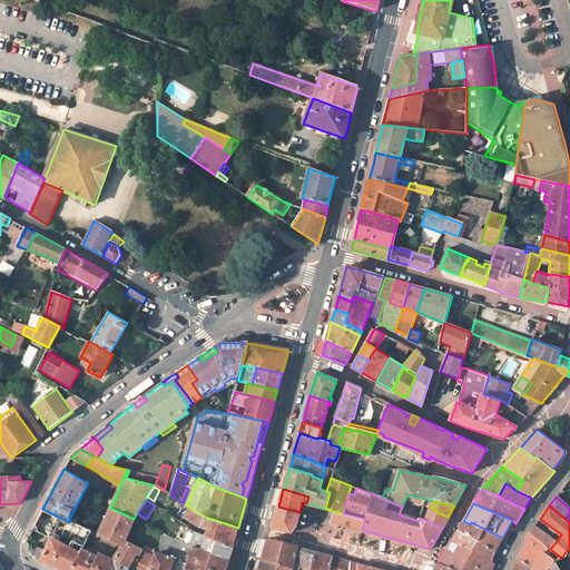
[(272,529),(291,532),(293,526),(295,526),(300,512),(278,507),(275,516),(272,529)]
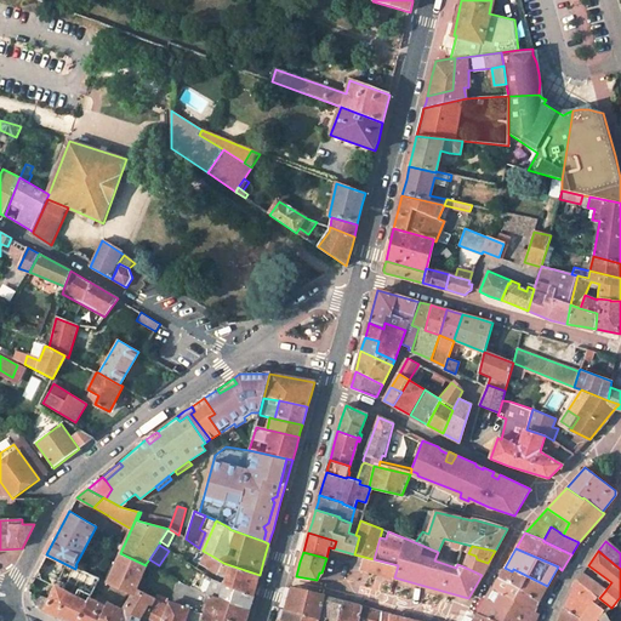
[(146,565),(120,553),(107,582),(132,594),(134,596),(136,590),(147,565),(146,565)]
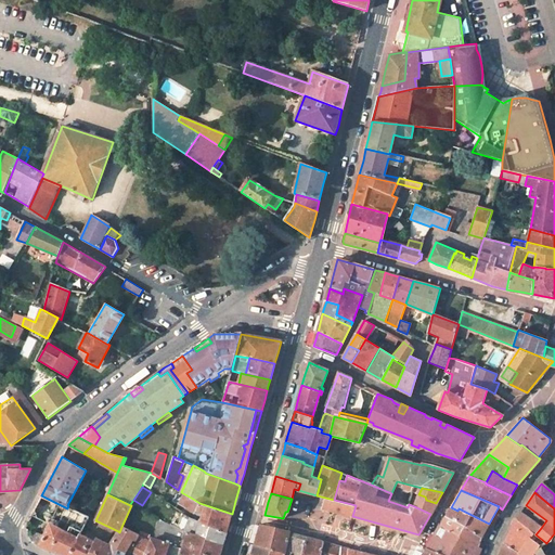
[(417,498),(414,506),(430,514),(436,503),(426,500),(425,497),(418,494),(417,498)]
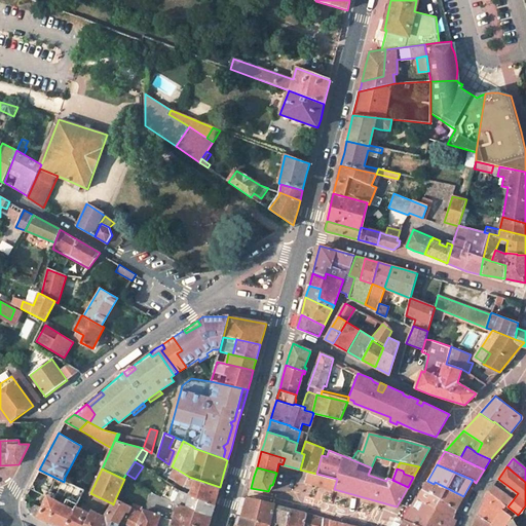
[(30,489),(46,497),(55,478),(39,470),(30,489)]
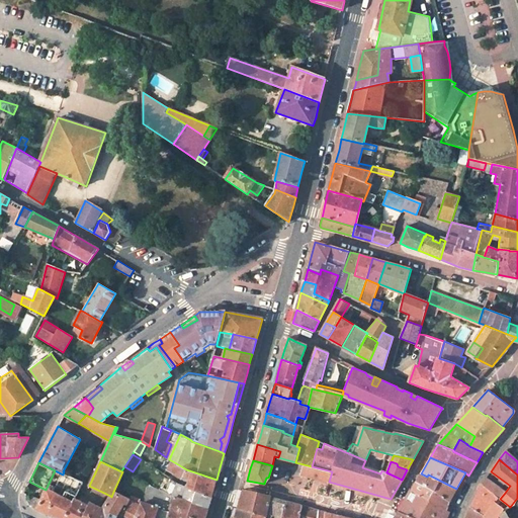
[(178,464),(174,473),(181,480),(182,477),(190,480),(186,488),(211,498),(213,490),(217,480),(186,469),(178,464)]
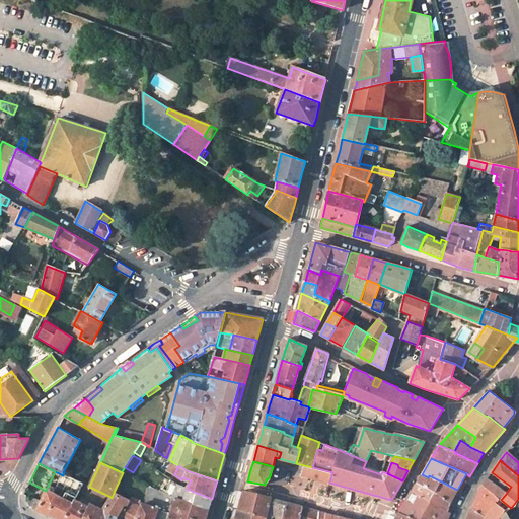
[(309,476),(329,483),(332,472),(312,467),(304,465),(302,473),(309,475),(309,476)]
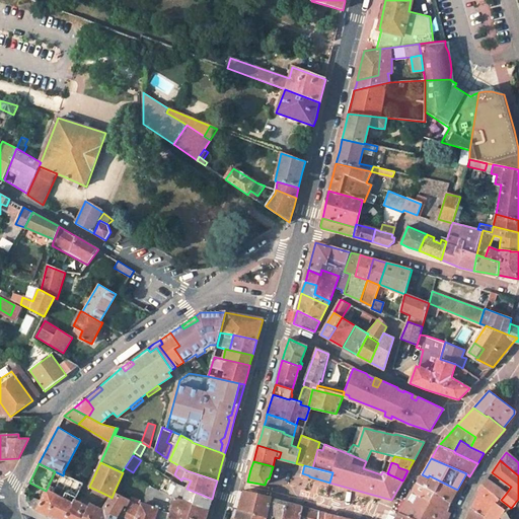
[(84,483),(64,472),(63,475),(55,471),(46,491),(42,501),(33,497),(29,503),(33,510),(56,518),(82,518),(88,507),(85,505),(76,501),(84,483)]
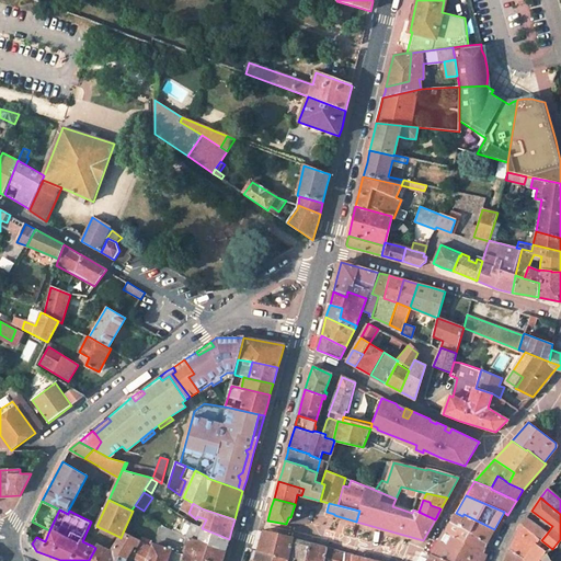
[(477,521),(464,514),(462,516),(456,513),(450,522),(470,531),(477,521)]
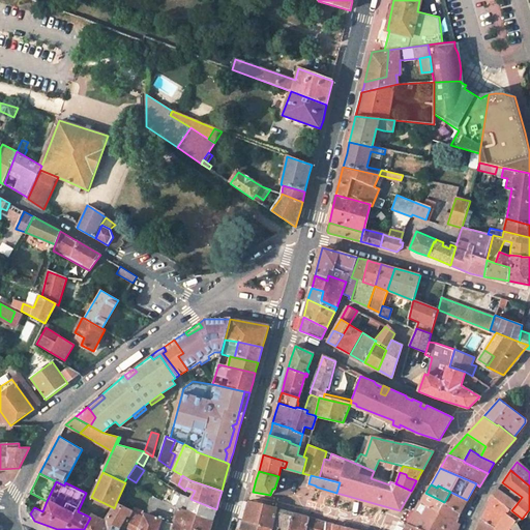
[(517,504),(498,489),(493,496),(511,510),(517,504)]
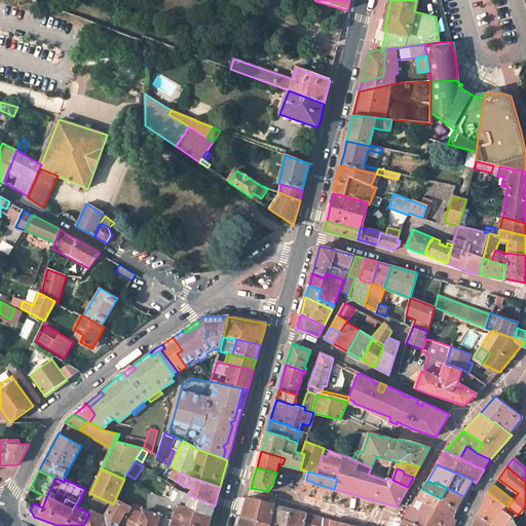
[(174,486),(168,499),(175,502),(179,504),(211,517),(213,512),(215,505),(189,495),(174,486)]
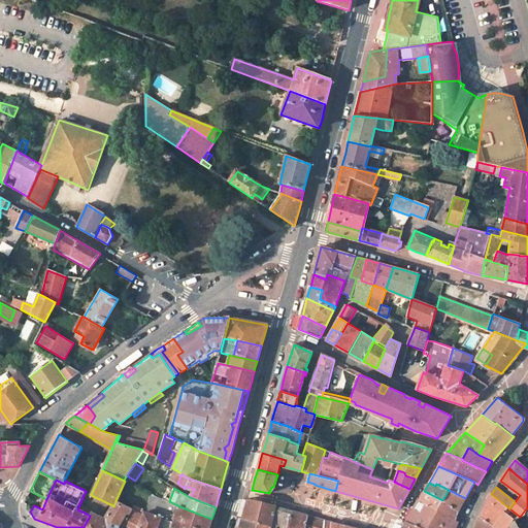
[(419,499),(455,520),(458,510),(465,498),(449,490),(442,500),(424,491),(419,499)]
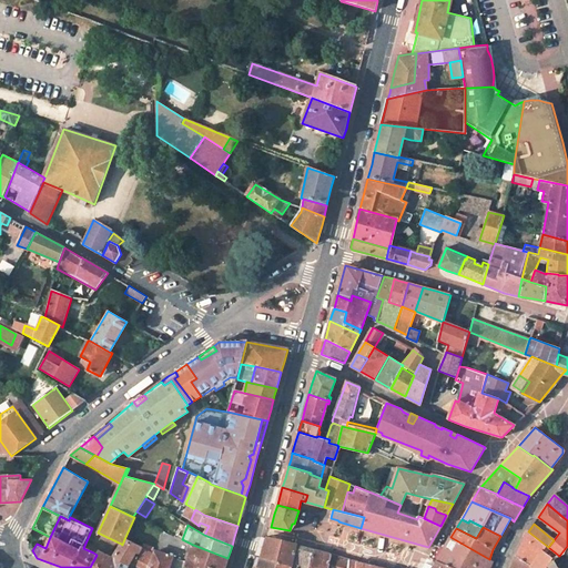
[(163,530),(155,551),(171,557),(188,561),(188,559),(183,557),(189,543),(182,539),(163,530)]
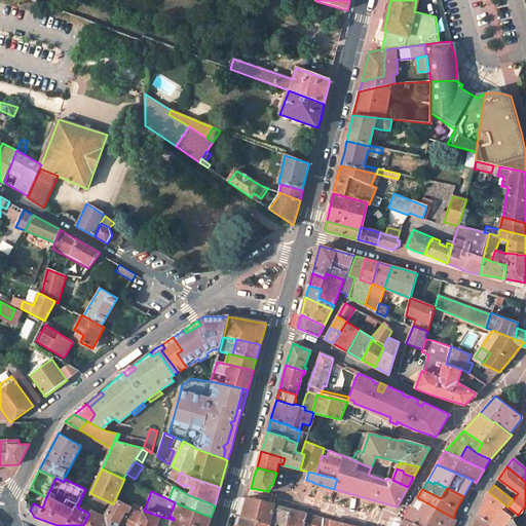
[(489,492),(474,525),(506,525),(508,524),(511,519),(518,515),(508,506),(489,492)]
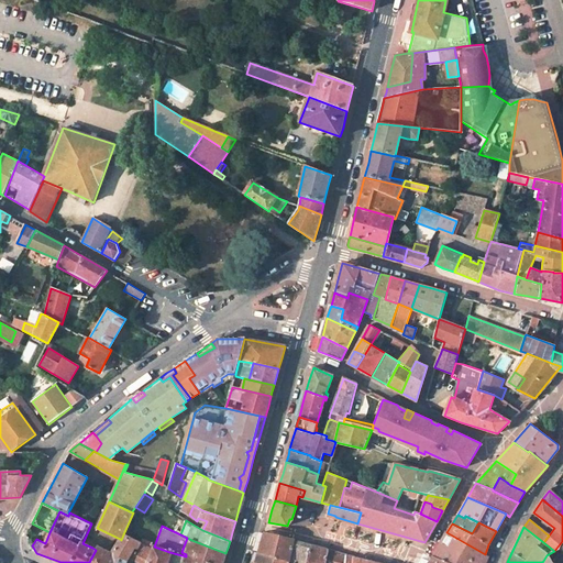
[(260,551),(289,560),(294,541),(294,540),(265,532),(262,542),(260,551)]
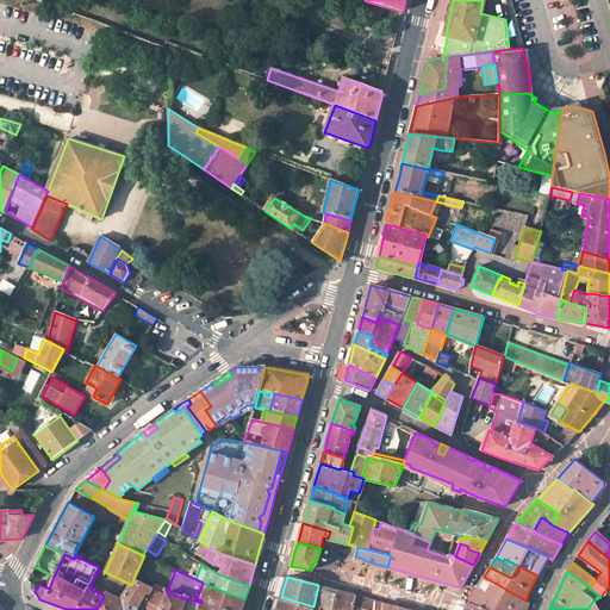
[(478,587),(521,609),(526,601),(484,577),(478,587)]
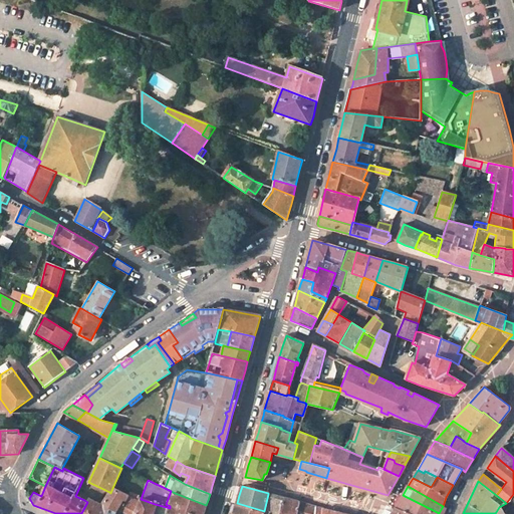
[(109,492),(101,505),(88,498),(87,502),(81,513),(114,513),(116,510),(122,499),(125,500),(129,496),(112,488),(110,493),(109,492)]
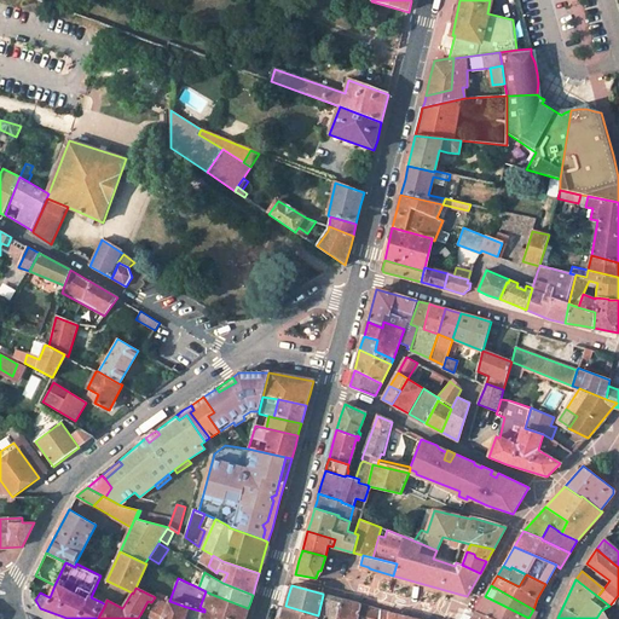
[(210,594),(206,591),(200,607),(204,609),(210,594)]
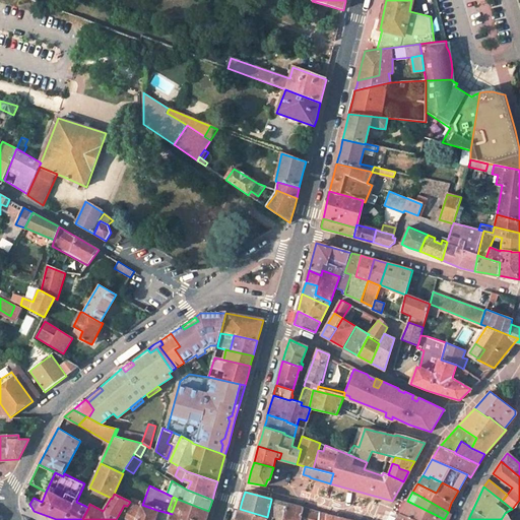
[(177,499),(172,512),(172,514),(169,519),(205,519),(208,511),(177,499)]
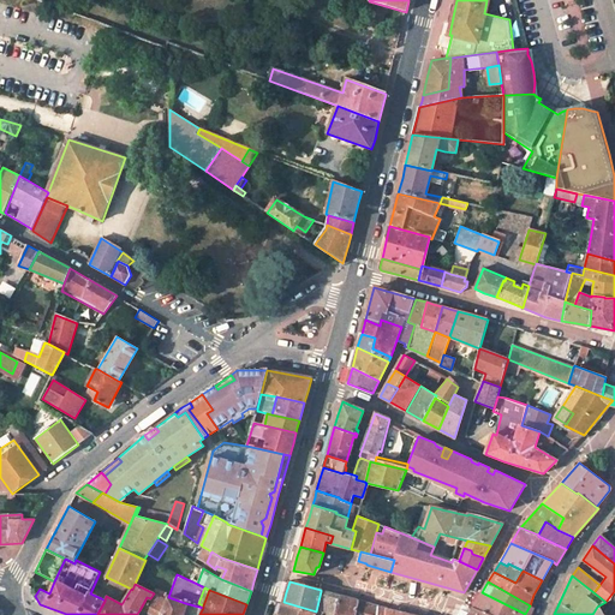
[(321,591),(316,611),(315,614),(335,614),(340,596),(321,591)]
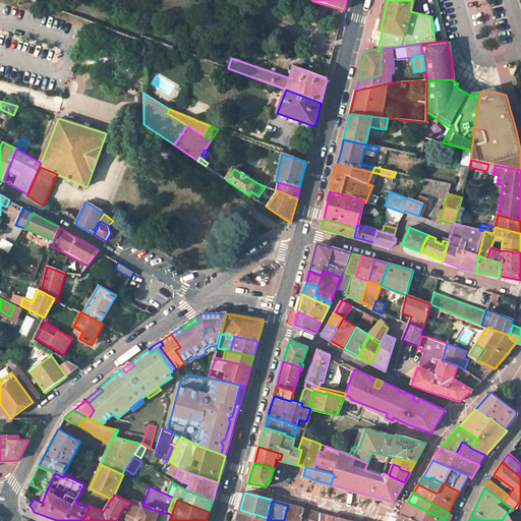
[(503,519),(503,520),(520,520),(520,501),(513,510),(506,514),(503,519)]
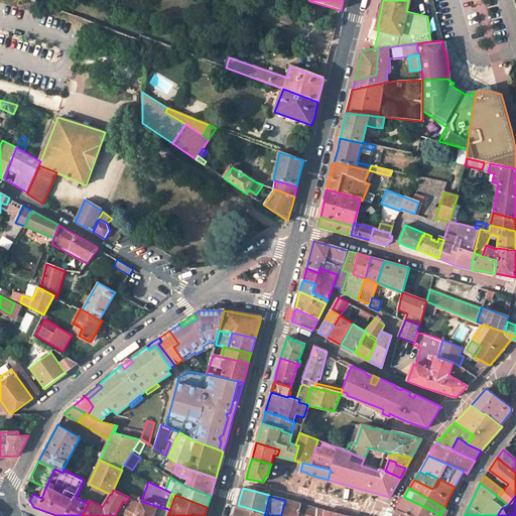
[(440,515),(404,497),(397,510),(411,515),(440,515)]
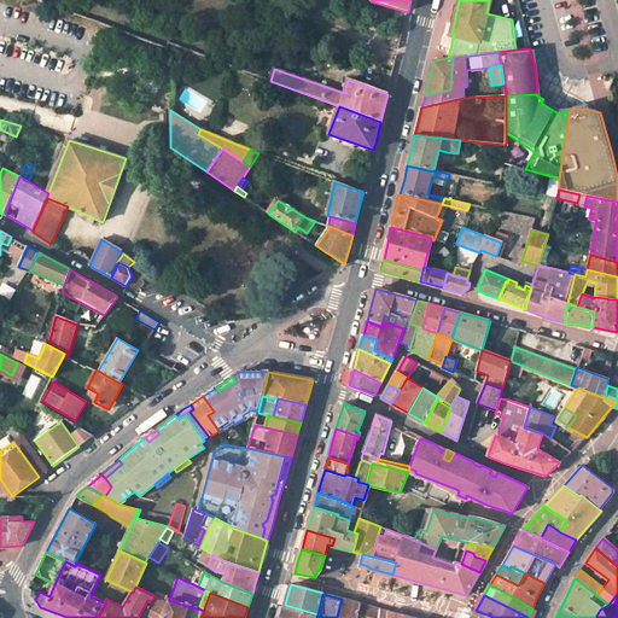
[(140,613),(153,617),(161,617),(167,604),(155,596),(151,601),(147,600),(140,613)]
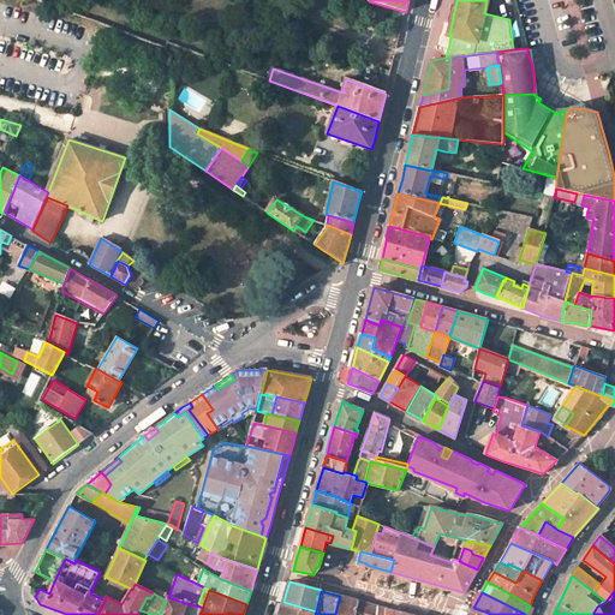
[(335,614),(356,614),(359,602),(340,596),(335,614)]
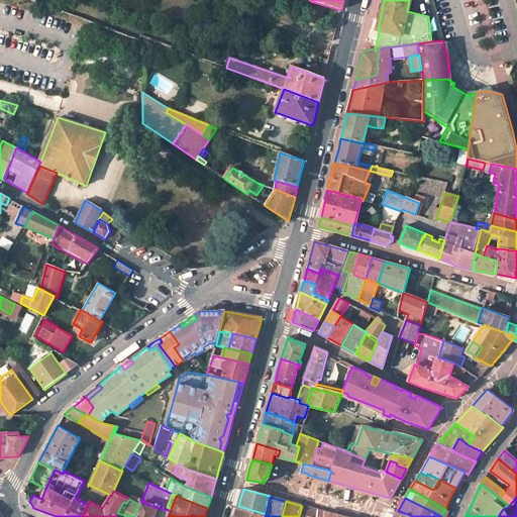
[(152,516),(156,507),(141,502),(139,505),(134,516),(152,516)]
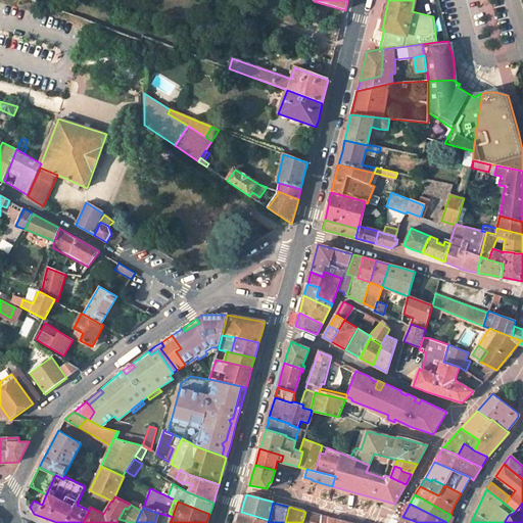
[(238,522),(240,522),(268,522),(269,520),(241,512),(240,518),(238,522)]
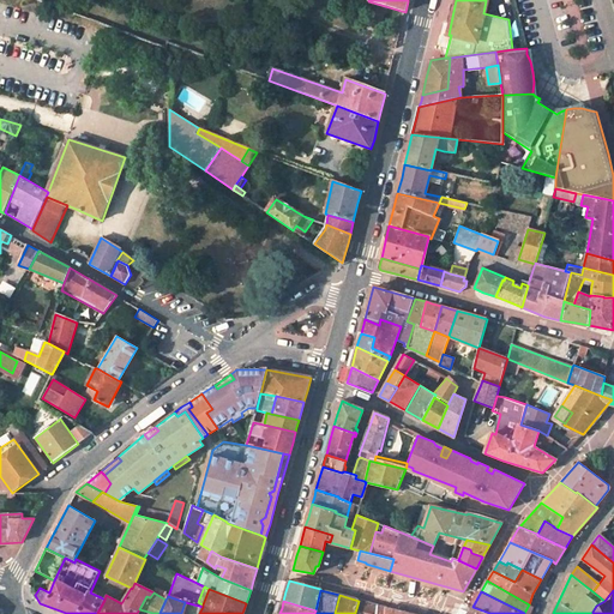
[(377,613),(378,606),(359,601),(355,613),(377,613)]
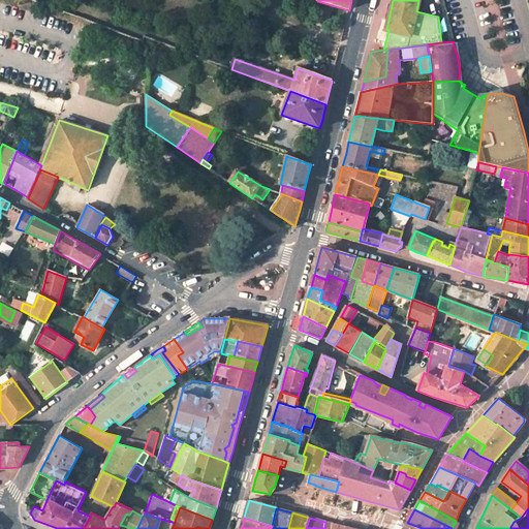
[(172,528),(175,523),(159,519),(156,528),(172,528)]
